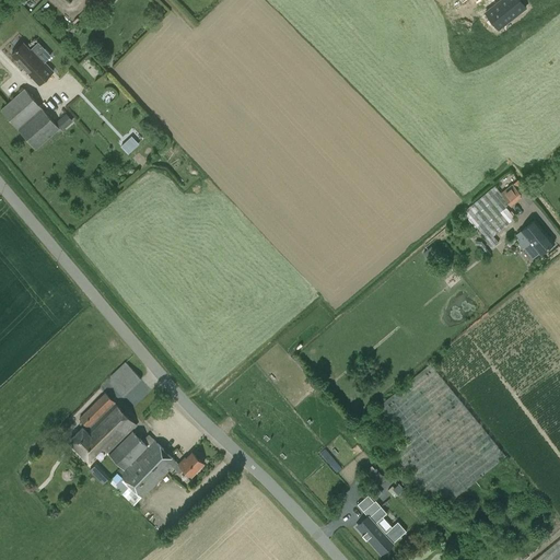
[(498,28),(525,7),(520,0),(499,0),(485,12),(498,28)]
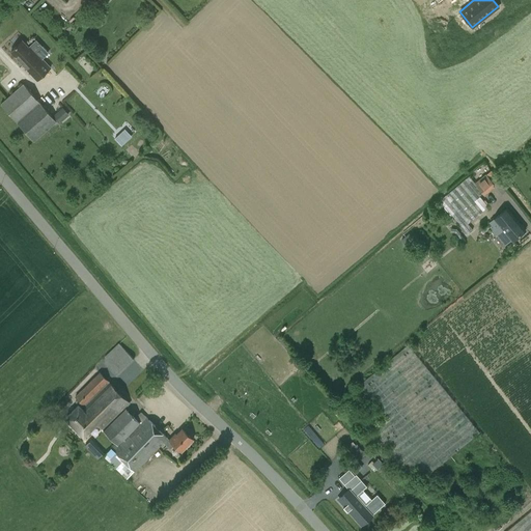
[(37,80),(50,68),(29,47),(28,48),(22,40),(10,51),(37,80)]
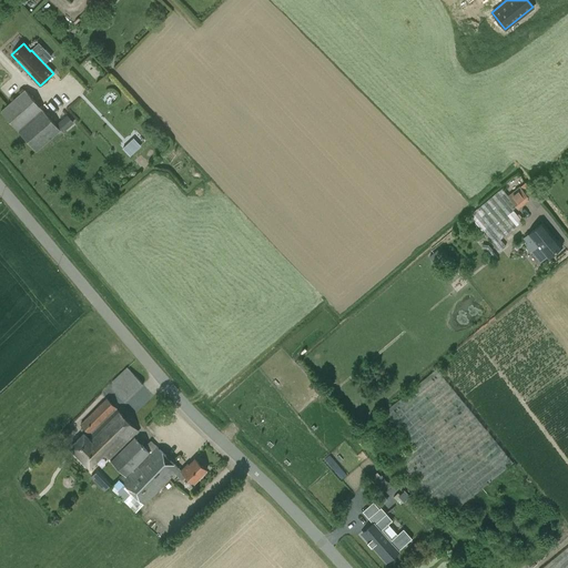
[(58,132),(22,91),(0,110),(0,118),(32,154),(58,132)]
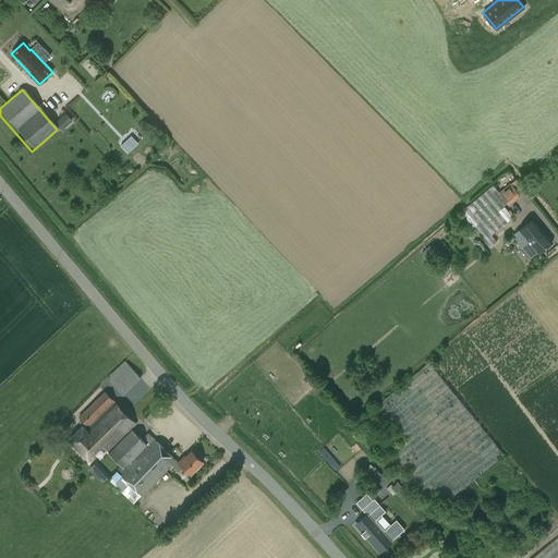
[(131,138),(122,147),(128,154),(137,145),(131,138)]
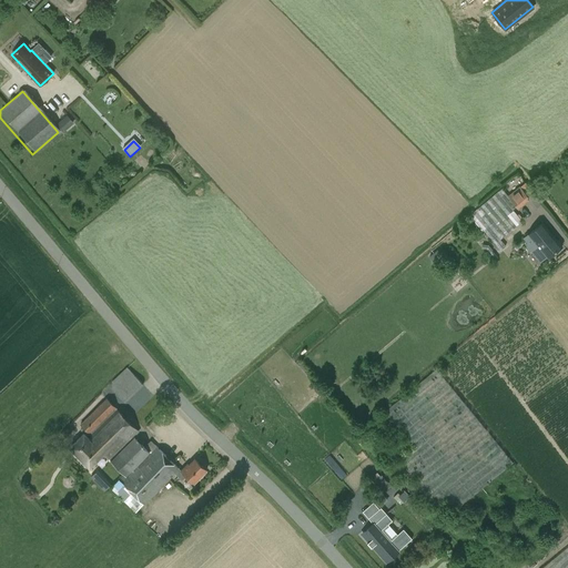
[(143,170),(151,164),(142,154),(134,161),(143,170)]
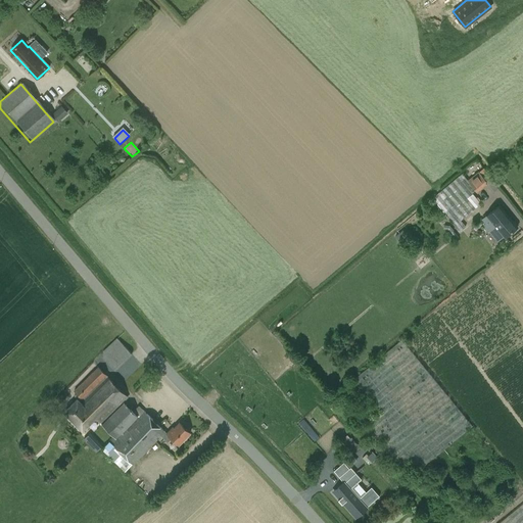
[(478,173),(468,181),(476,191),(486,182),(478,173)]
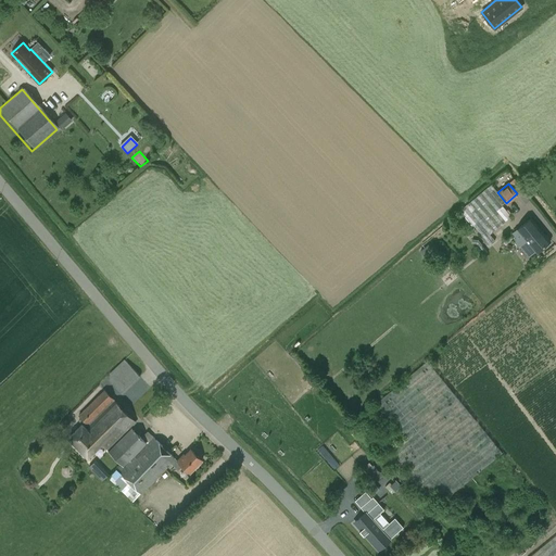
[(490,234),(512,216),(489,188),(462,210),(490,245),(495,240),(490,234)]
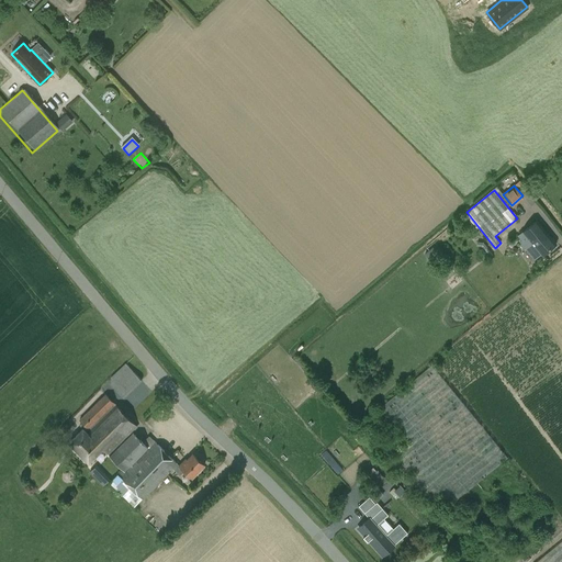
[(524,232),(543,255),(557,244),(537,221),(524,232)]
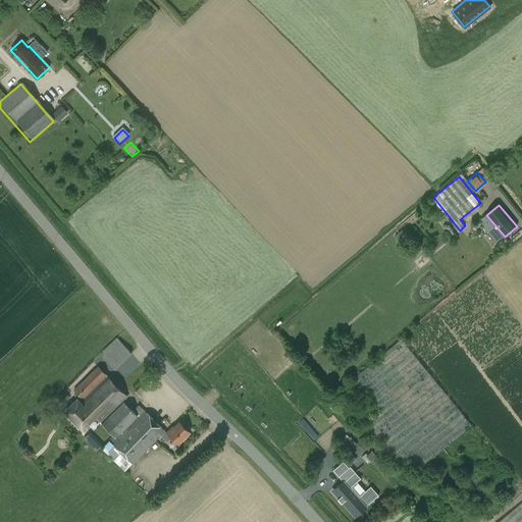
[(117,337),(103,351),(103,358),(115,370),(132,354),(117,337)]
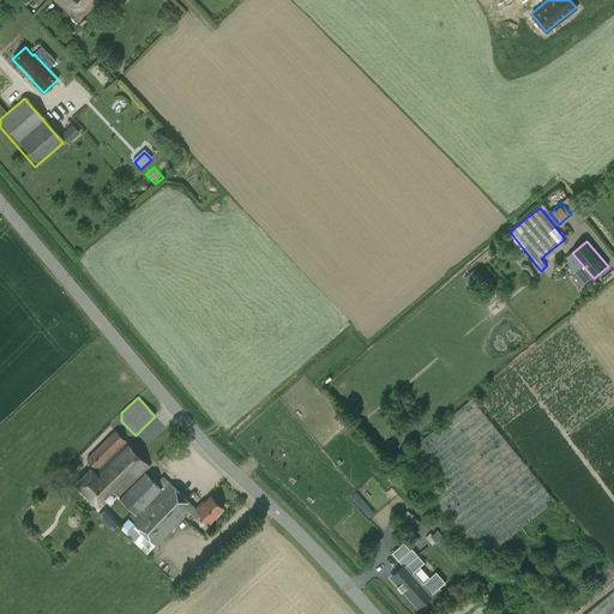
[(476,565),(555,500),(471,399),(391,465),(476,565)]
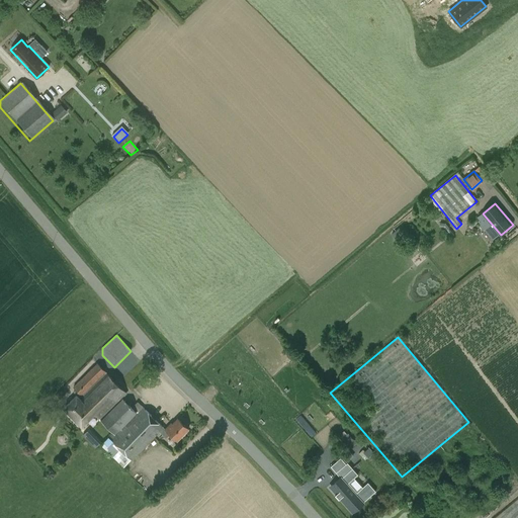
[(126,394),(98,364),(74,387),(80,394),(65,408),(82,427),(95,415),(100,419),(126,394)]
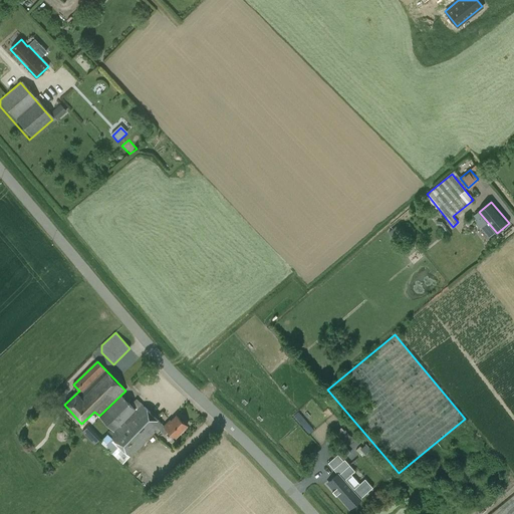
[(112,429),(107,434),(130,456),(132,457),(159,429),(166,435),(169,431),(176,438),(188,426),(177,416),(172,421),(171,420),(165,426),(137,400),(131,406),(121,397),(100,418),(112,429)]
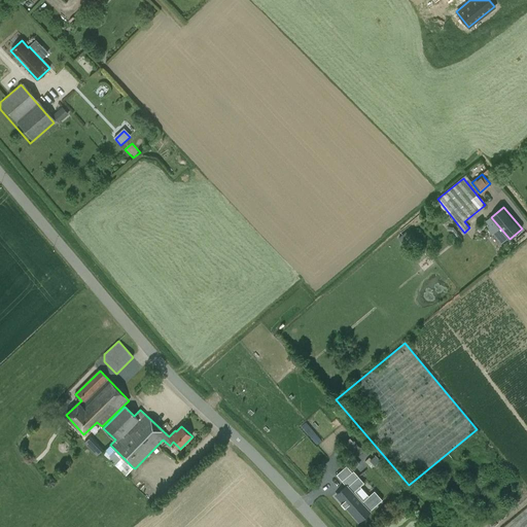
[(98,456),(104,450),(92,436),(85,443),(98,456)]
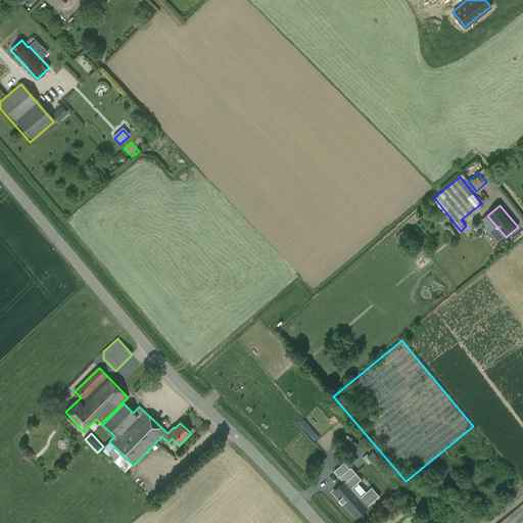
[(349,459),(339,467),(344,473),(354,465),(349,459)]
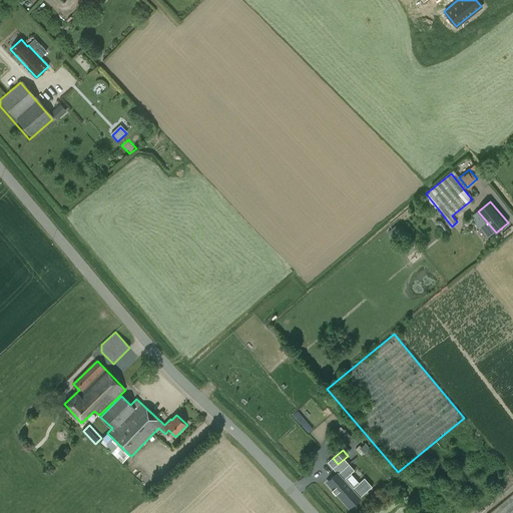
[(350,463),(328,483),(350,507),(373,487),(365,478),(354,487),(346,478),(355,469),(350,463)]
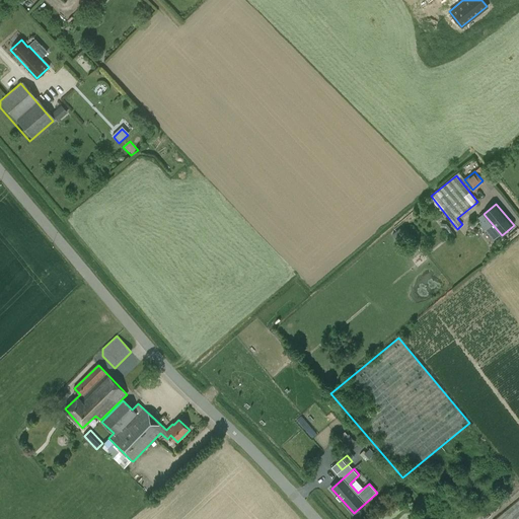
[(518,518),(518,500),(496,518),(518,518)]
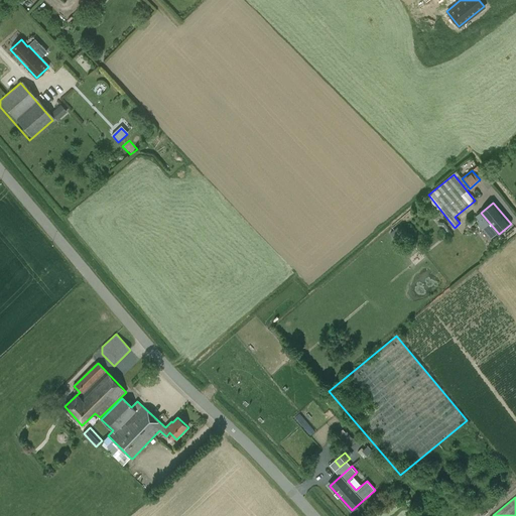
All buildings are outlined.
